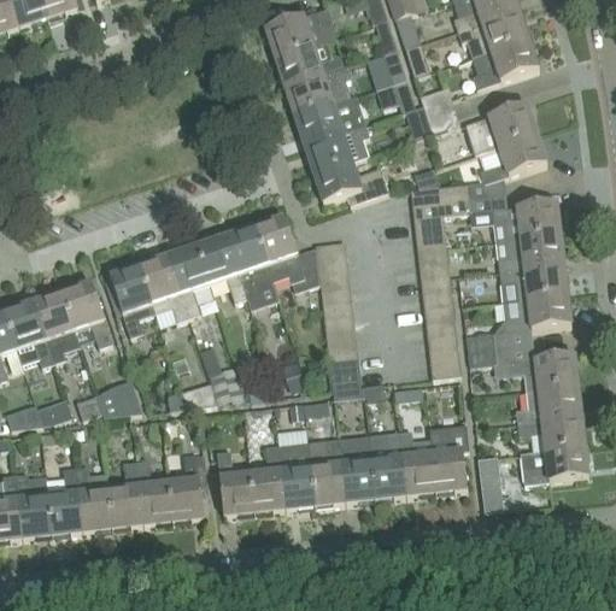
[(0,34),(6,31),(7,34),(19,29),(10,0),(0,0),(0,34)]
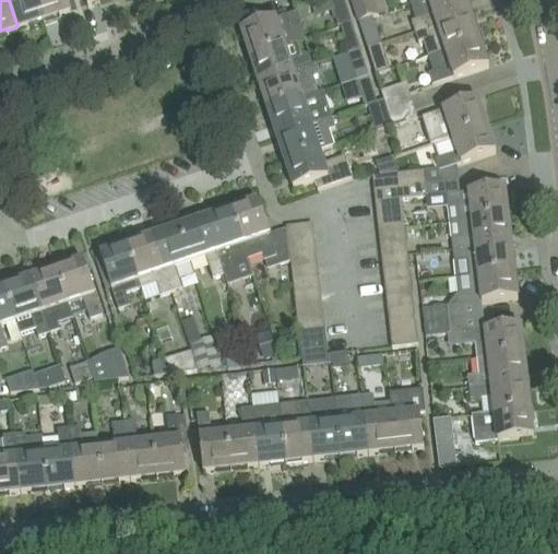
[(43,16),(37,0),(9,0),(18,26),(28,23),(27,21),(43,16)]
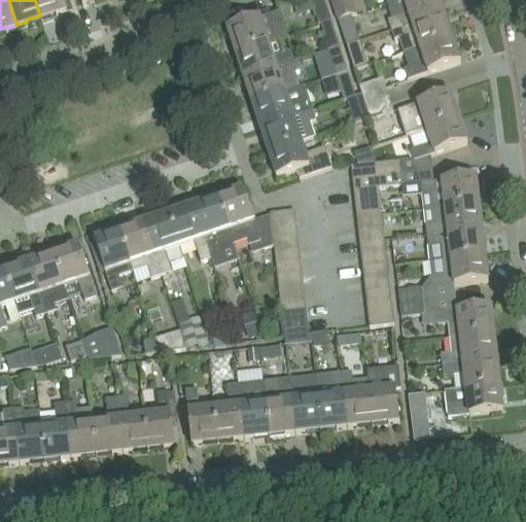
[(56,12),(67,8),(64,0),(35,0),(40,15),(55,10),(56,12)]
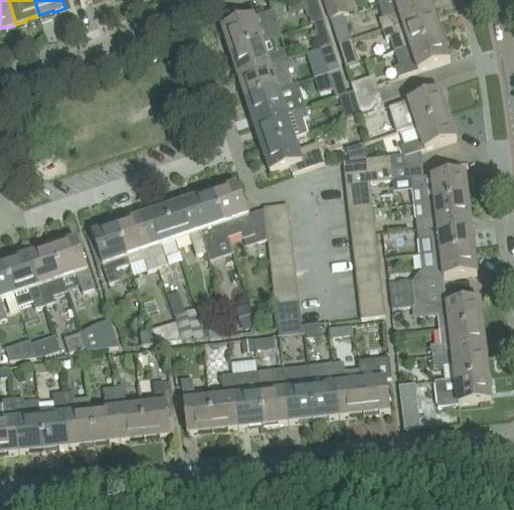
[(62,0),(65,8),(70,7),(67,0),(62,0)]
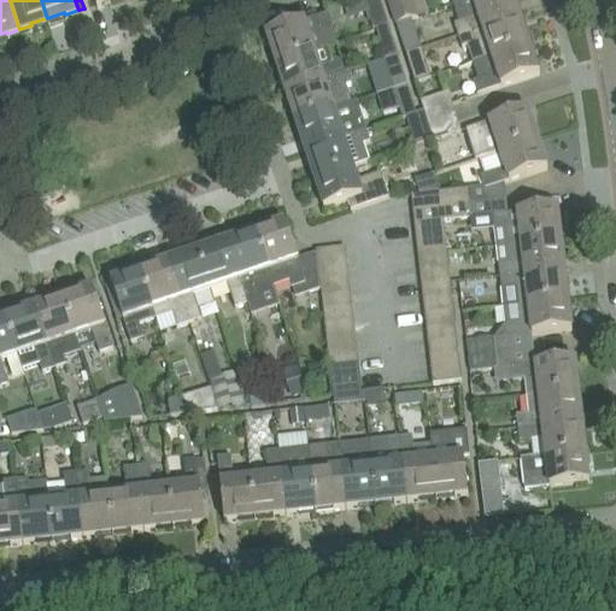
[(375,27),(387,22),(380,0),(364,0),(371,25),(375,24),(375,27)]
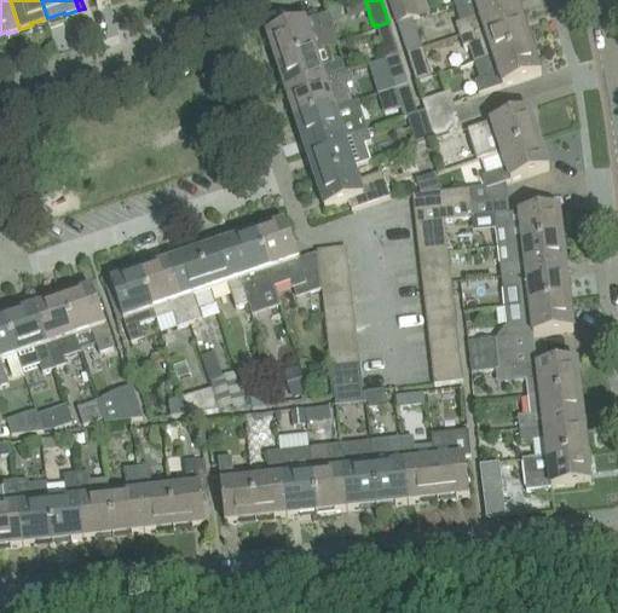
[(390,0),(396,19),(416,13),(413,0),(390,0)]
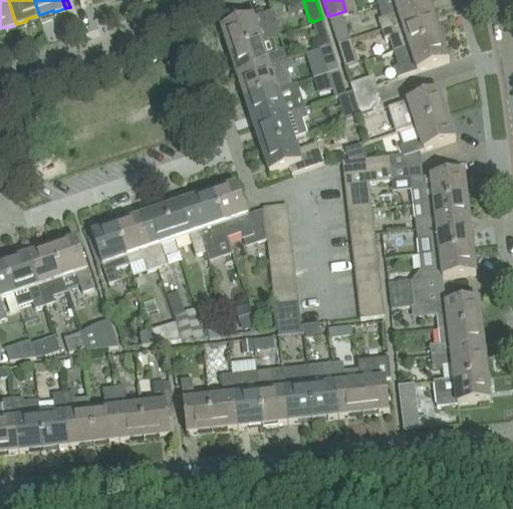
[(376,0),(381,15),(377,16),(380,26),(433,9),(430,0),(376,0)]
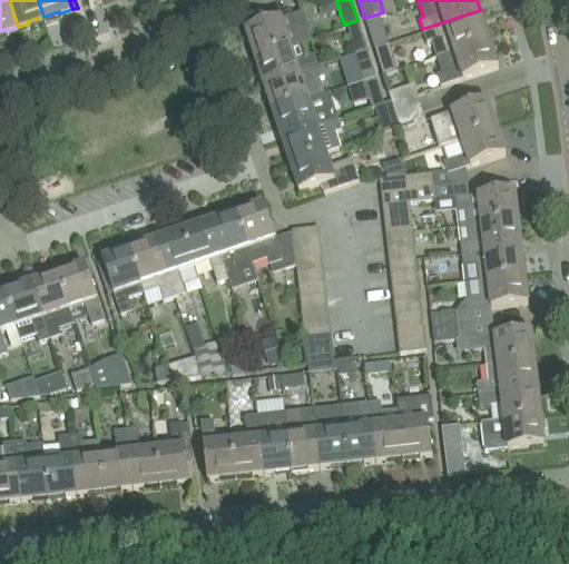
[(290,43),(311,36),(302,9),(245,28),(248,40),(251,39),(256,55),(290,43)]
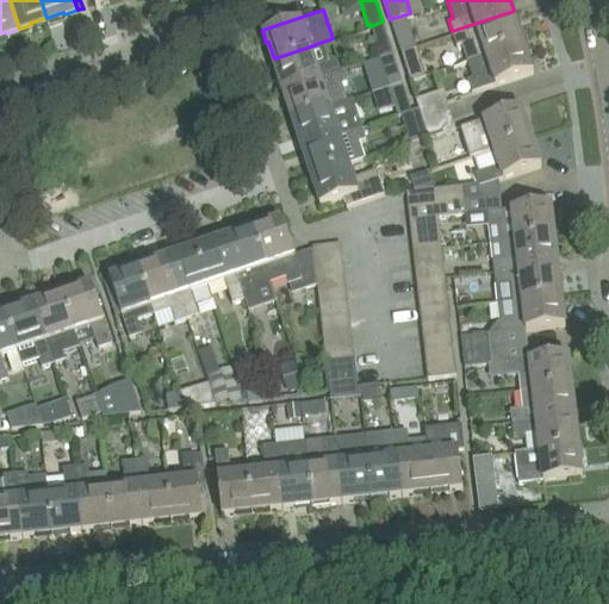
[(466,58),(521,41),(515,24),(517,24),(514,11),(452,31),(455,43),(460,42),(466,58)]
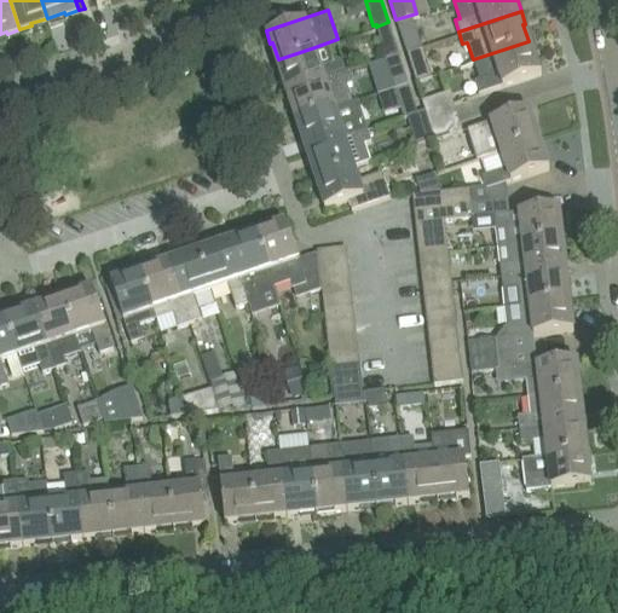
[(421,44),(413,15),(416,13),(396,19),(397,21),(397,19),(405,48),(421,44)]
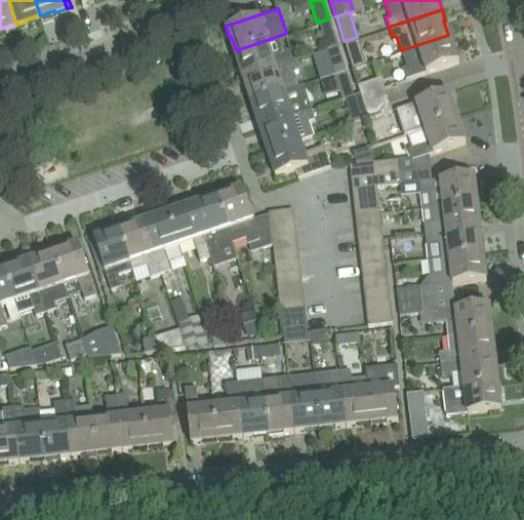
[(326,47),(337,43),(329,18),(319,23),(327,46),(326,46),(326,47)]
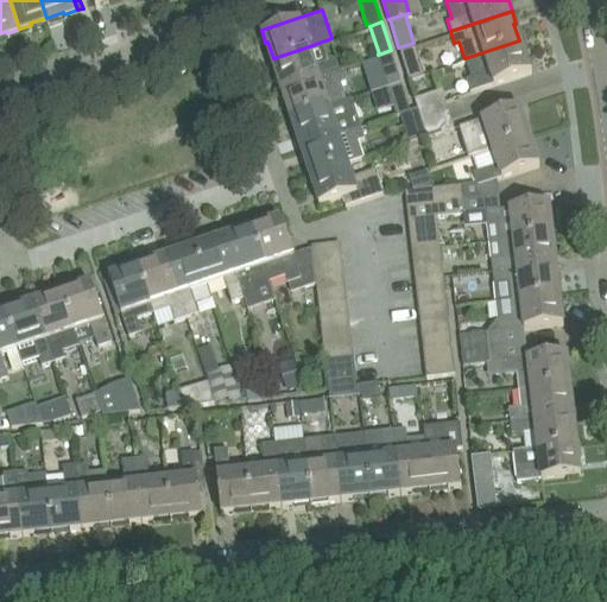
[(524,57),(519,40),(465,58),(470,75),(466,76),(469,89),(531,69),(526,56),(524,57)]
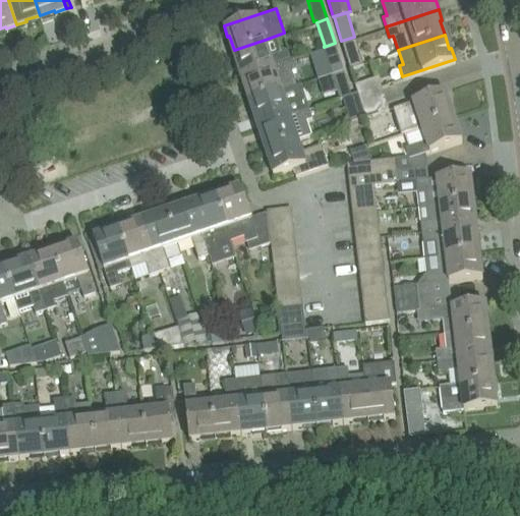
[(349,66),(362,62),(354,37),(341,41),(349,66)]
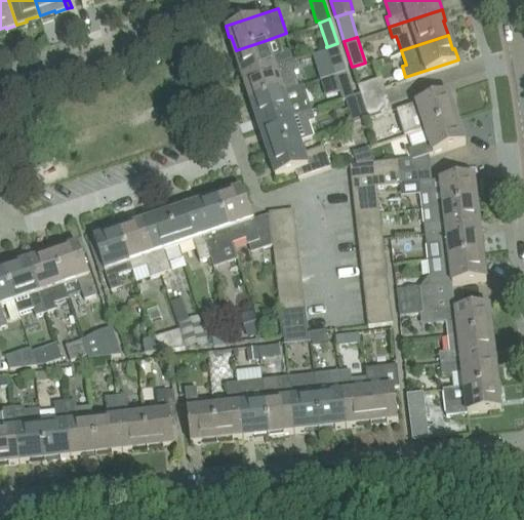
[(271,54),(267,40),(236,50),(240,65),(239,65),(242,75),(294,57),(291,47),(271,54)]
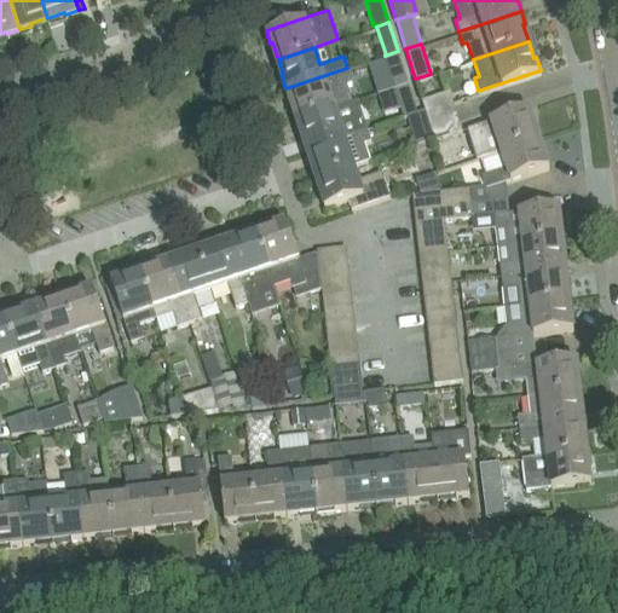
[(394,84),(406,80),(408,80),(398,51),(385,56),(394,84)]
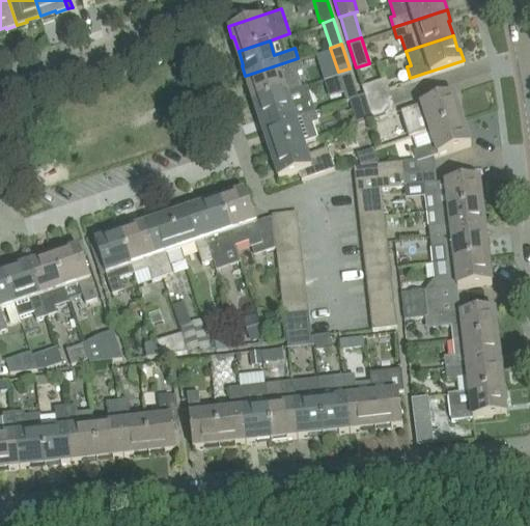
[(298,58),(245,76),(248,86),(250,86),(255,101),(301,85),(297,71),(302,68),(298,58)]
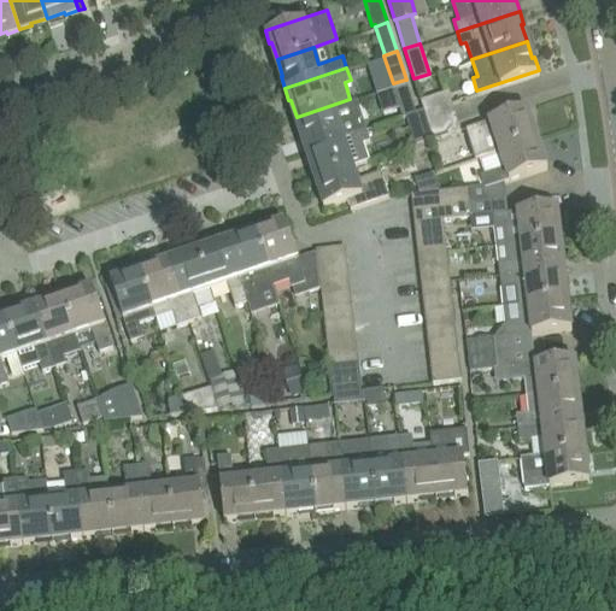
[(402,112),(415,109),(405,80),(393,83),(402,112)]
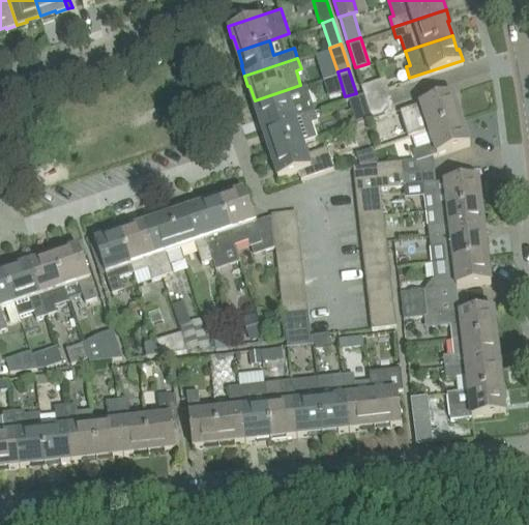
[(391,96),(384,76),(360,83),(363,91),(362,91),(363,93),(365,92),(369,104),(391,96)]
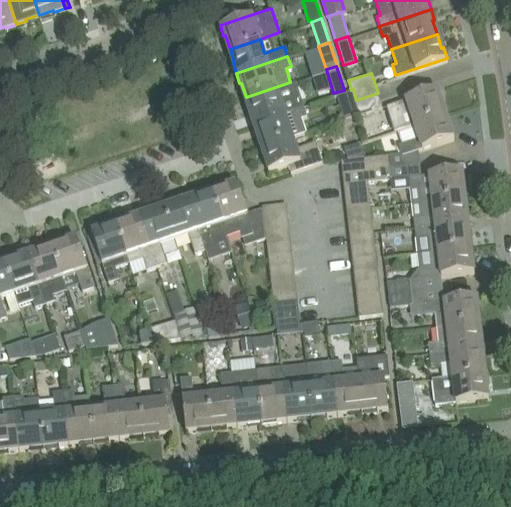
[(252,121),(303,104),(295,80),(290,82),(246,97),(250,111),(249,111),(252,121)]
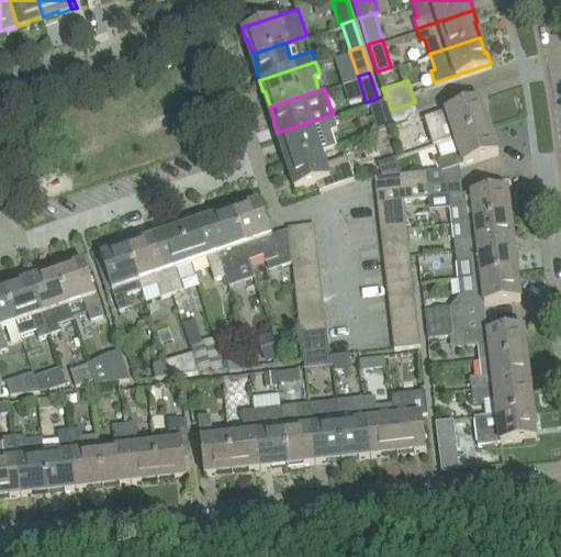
[(432,142),(436,141),(453,134),(486,123),(482,109),(483,108),(480,96),(424,114),(427,126),(432,142)]
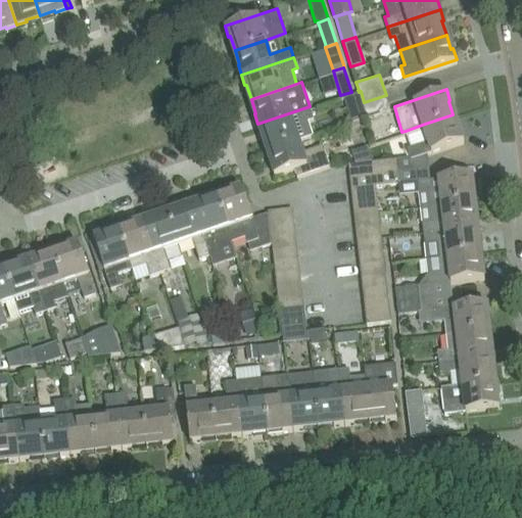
[(359,92),(358,90),(351,92),(340,95),(341,96),(342,96),(350,120),(367,114),(367,115),(369,114),(364,102),(361,91),(359,92)]
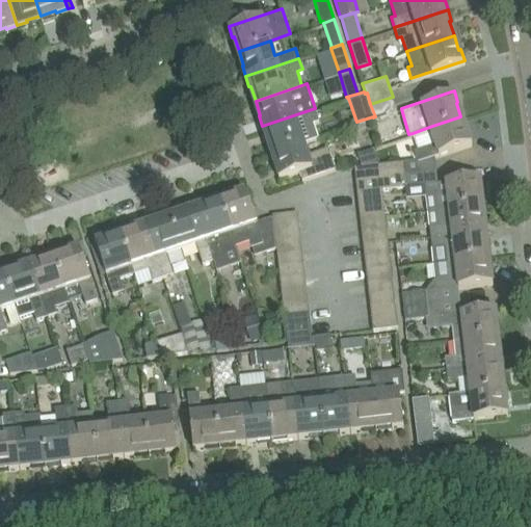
[(375,116),(397,109),(393,97),(370,104),(375,116)]
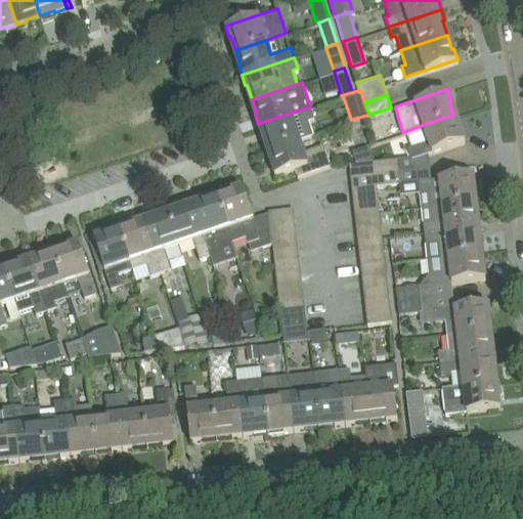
[(268,147),(299,138),(312,133),(307,119),(314,117),(310,106),(258,124),(261,134),(263,134),(268,147)]
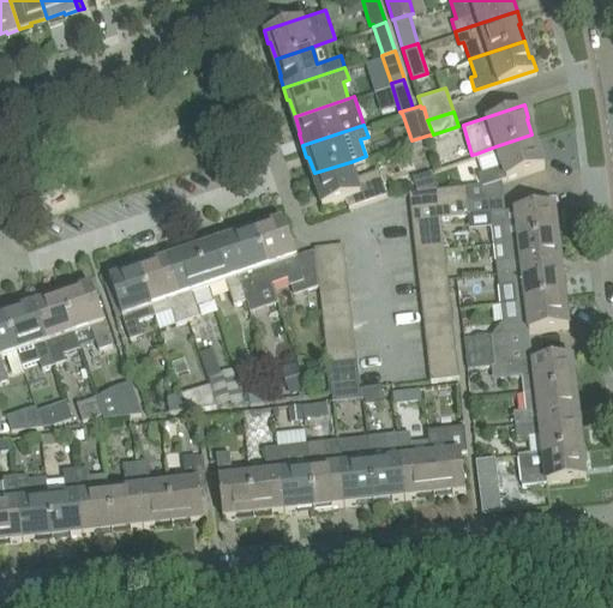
[(538,151),(532,134),(496,146),(476,154),(481,170),(478,172),(482,185),(544,164),(540,151),(538,151)]
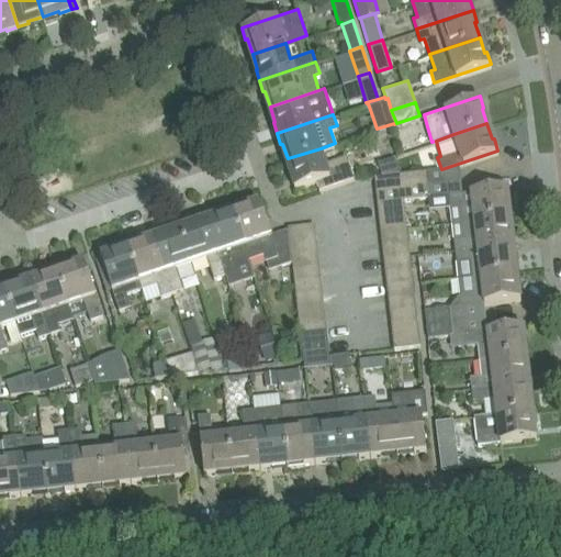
[(325,163),(321,148),(288,158),(292,174),(291,175),(294,187),(315,179),(318,188),(354,176),(347,156),(325,163)]
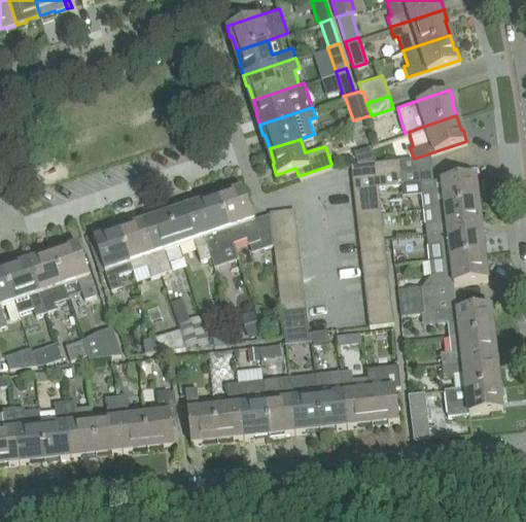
[(377,173),(401,170),(400,157),(376,160),(377,173)]
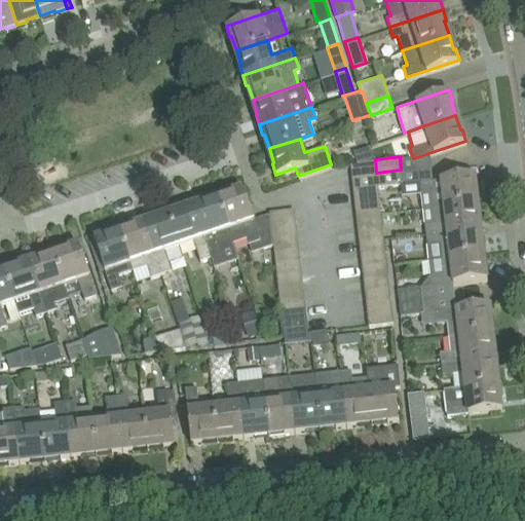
[(350,175),(376,173),(375,159),(349,161),(350,175)]
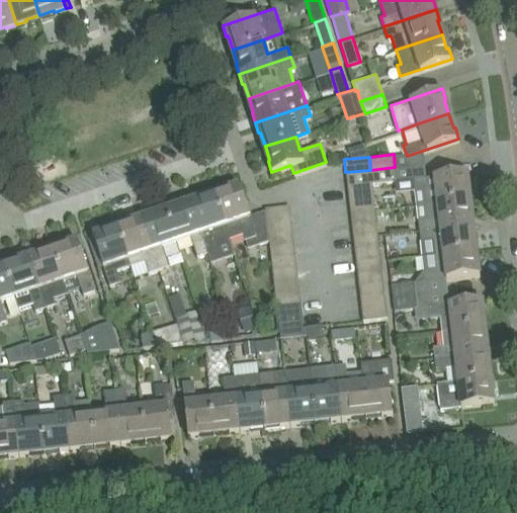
[(395,167),(370,170),(371,181),(394,179),(397,179),(395,167)]
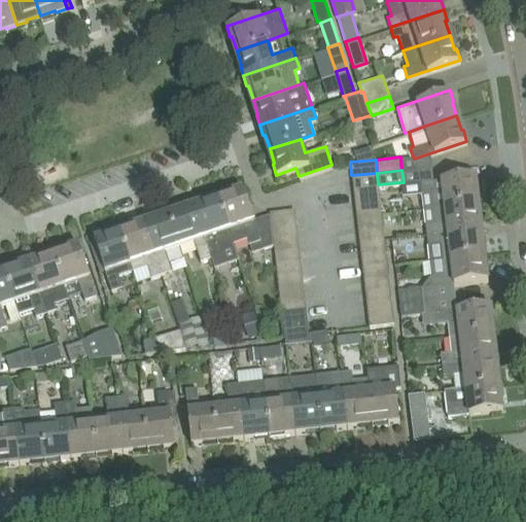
[(377,173),(351,175),(353,188),(378,185),(378,184),(377,173)]
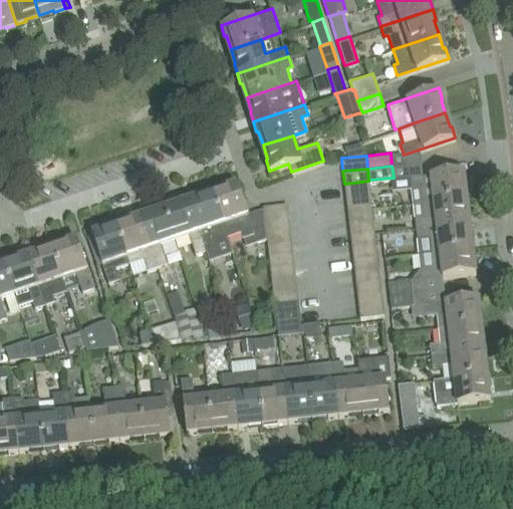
[(413,202),(465,196),(463,180),(465,180),(464,170),(410,176),(413,202)]
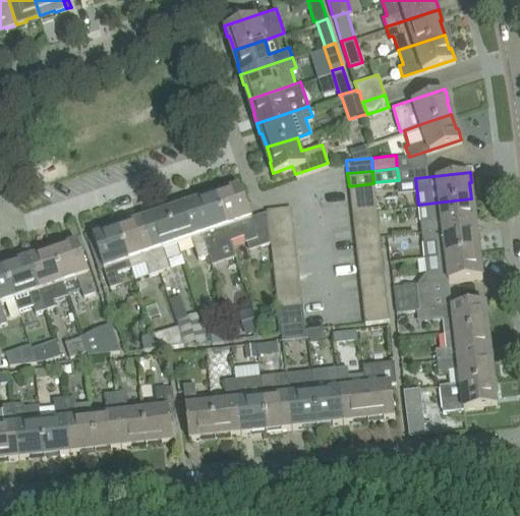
[(229,189),(215,194),(226,225),(230,238),(244,233),(246,239),(255,236),(258,244),(271,240),(270,232),(269,220),(268,211),(267,211),(254,214),(250,215),(239,183),(229,187),(229,189)]
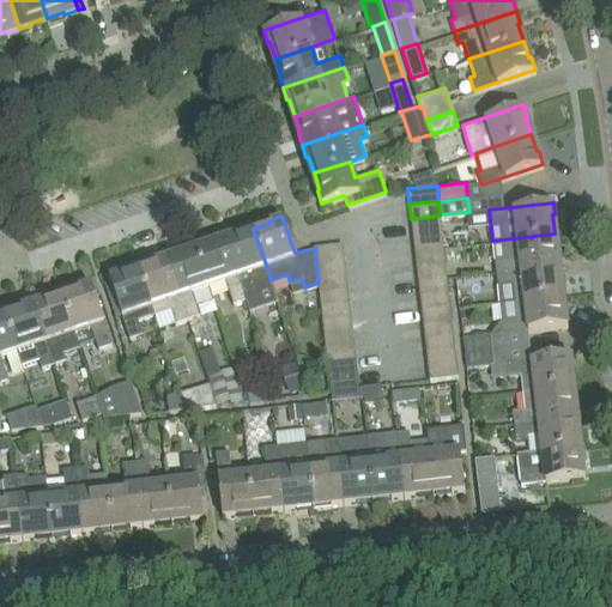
[(412,232),(441,229),(440,216),(411,219),(412,232)]
